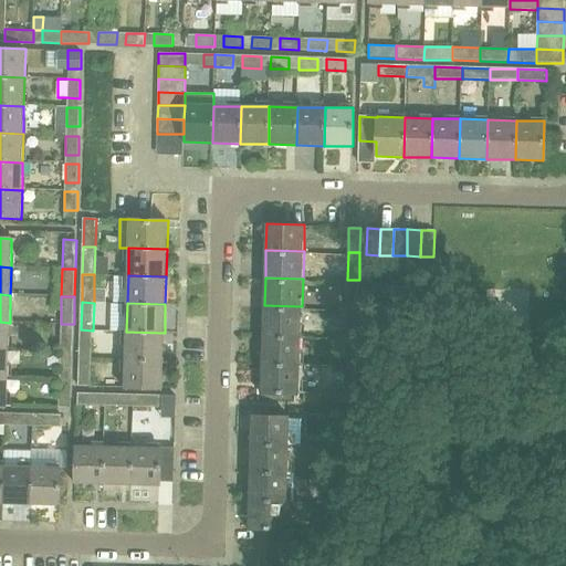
[(301,334),(302,306),(264,305),(263,333),(301,334)]
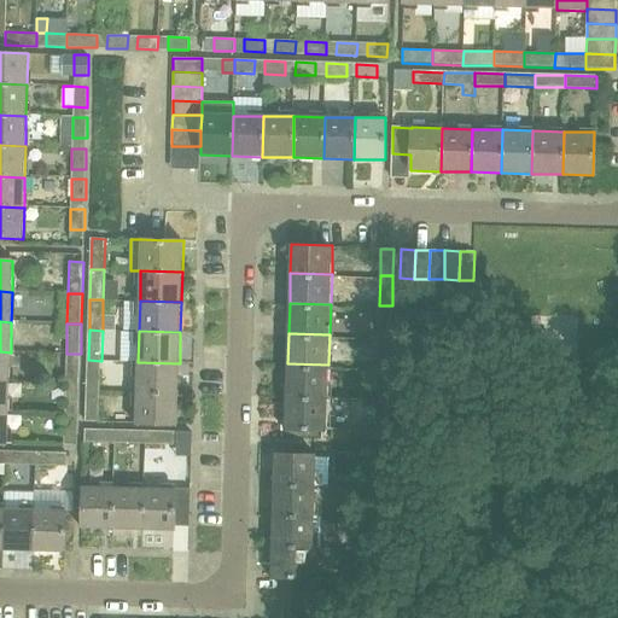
[(0,351),(0,382),(10,383),(11,353),(0,351)]
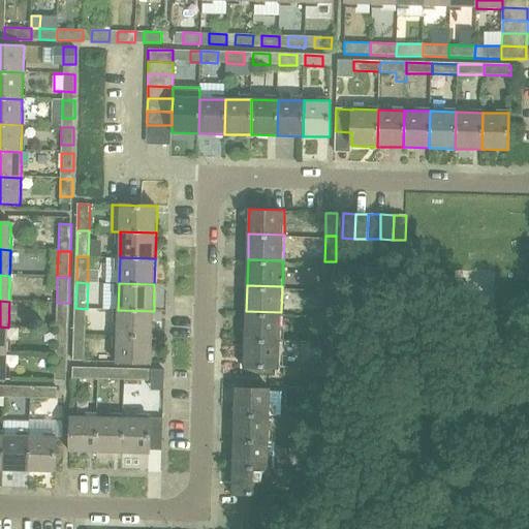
[(57,303),(56,329),(68,329),(69,303),(57,303)]
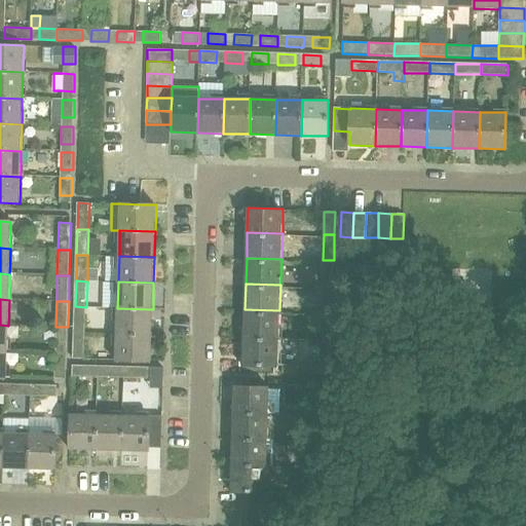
[(86,307),(75,306),(74,333),(85,333),(86,307)]
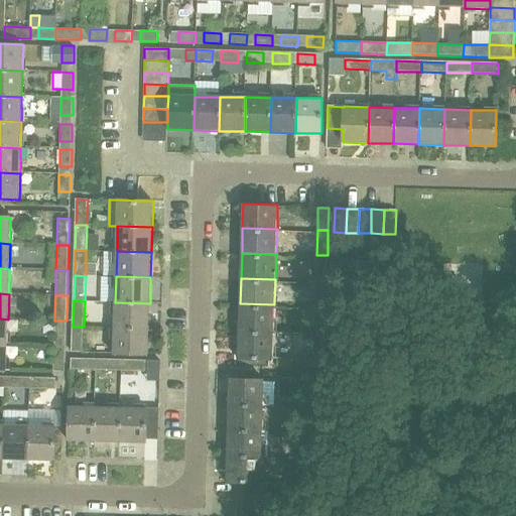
[(149,329),(150,303),(115,302),(114,328),(149,329)]
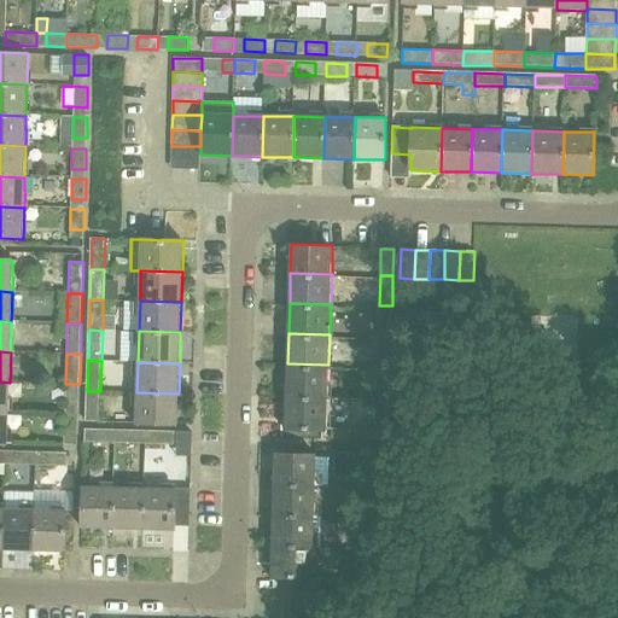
[(328,365),(287,363),(286,394),(328,395),(328,365)]
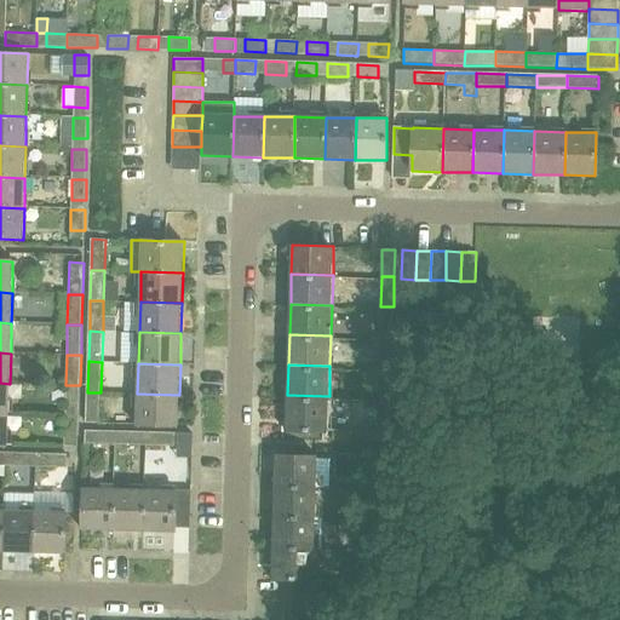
[(379,367),(378,397),(391,397),(391,367),(379,367)]
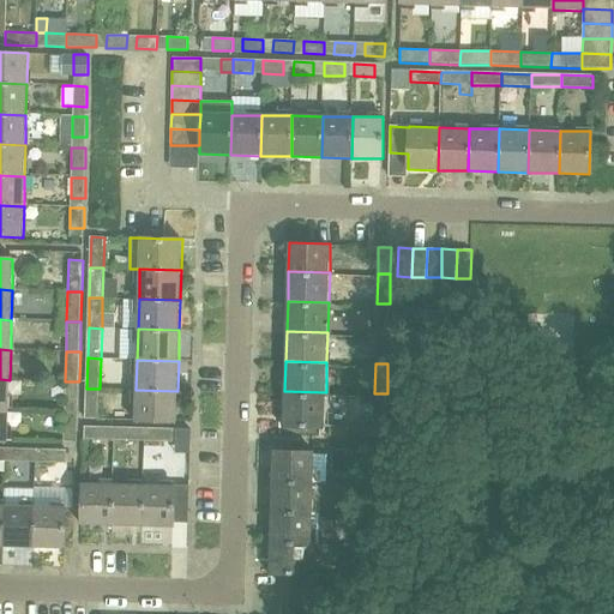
[(0,379),(0,409),(8,410),(10,380),(0,379)]
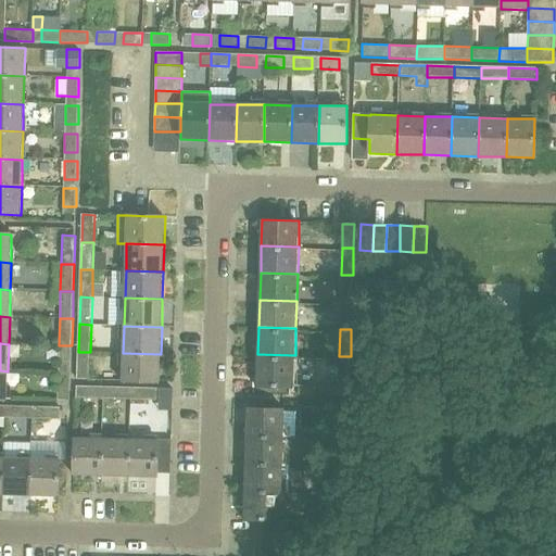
[(59,345),(59,373),(71,373),(72,345),(59,345)]
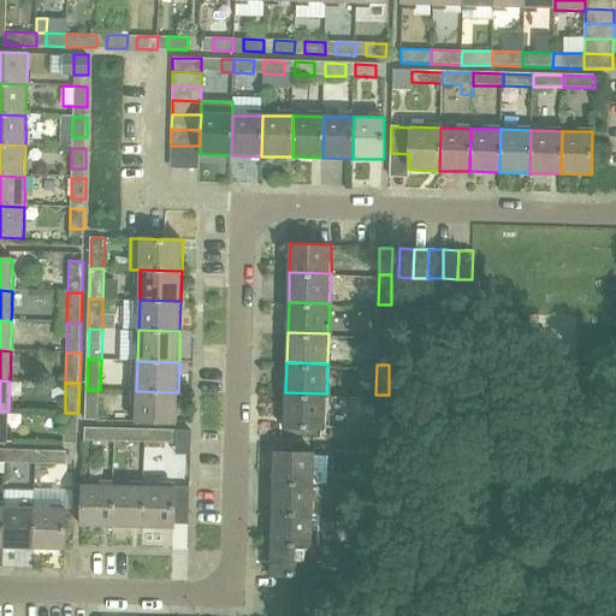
[(87,390),(86,420),(99,421),(100,390),(87,390)]
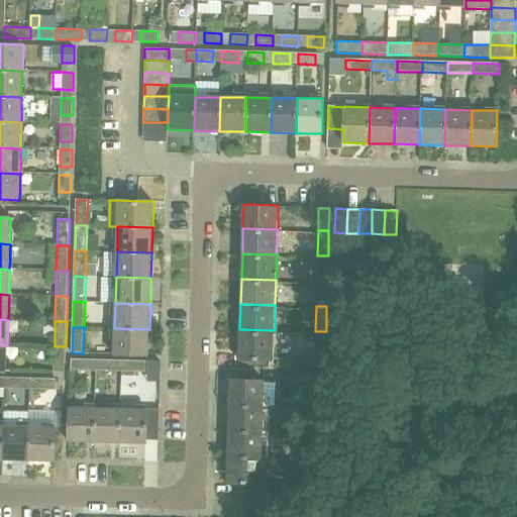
[(148,355),(149,329),(114,328),(114,354),(148,355)]
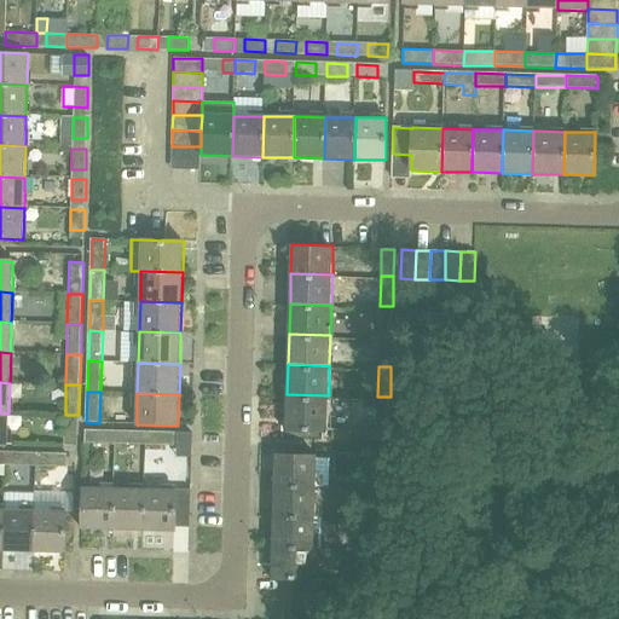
[(328,429),(329,395),(287,394),(285,428),(328,429)]
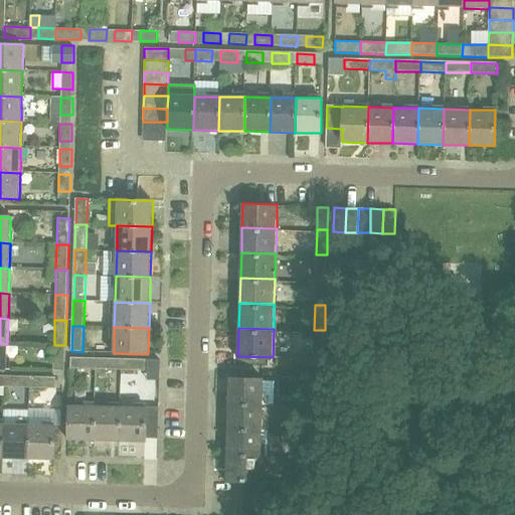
[(65,345),(54,345),(53,371),(65,371),(65,345)]
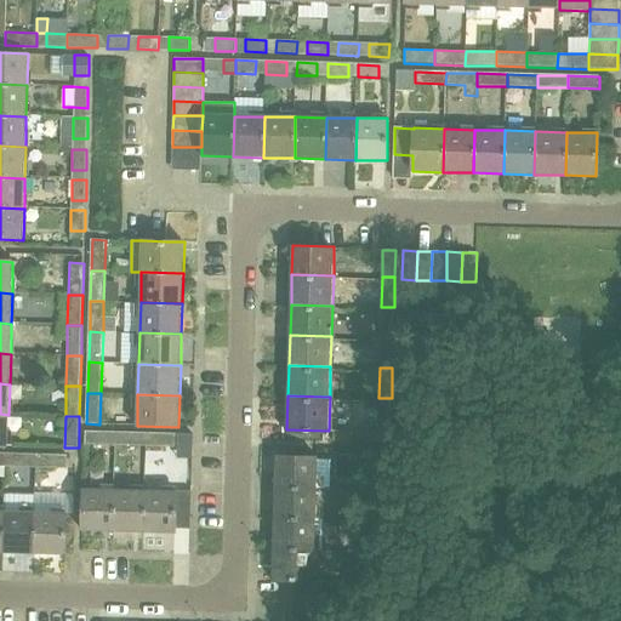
[(86,444),(110,445),(117,445),(117,433),(86,432),(86,444)]
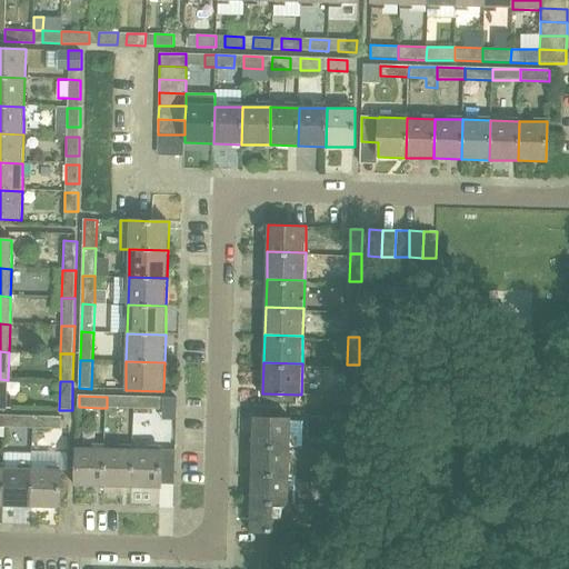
[(107,408),(135,409),(135,397),(107,397),(107,408)]
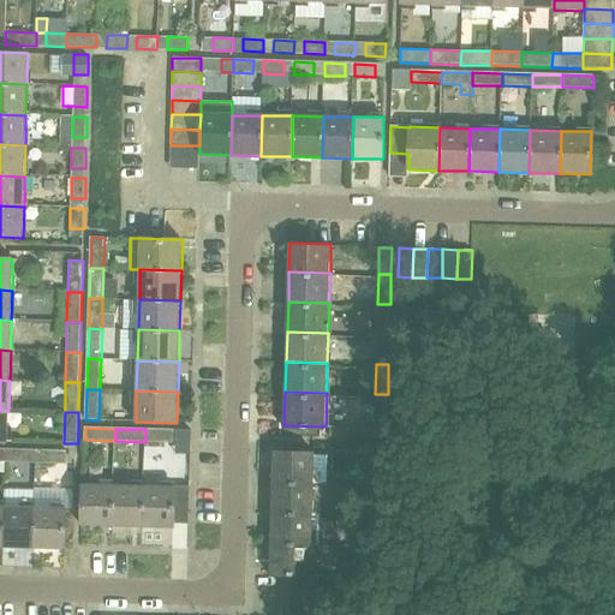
[(187,430),(145,429),(145,442),(187,443),(187,430)]
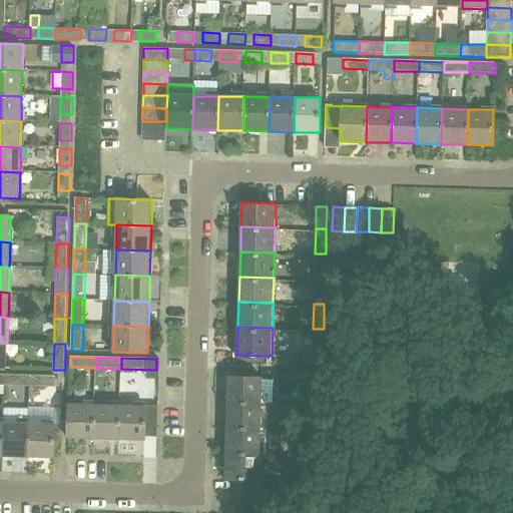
[(30,376),(5,375),(4,386),(30,387),(30,376)]
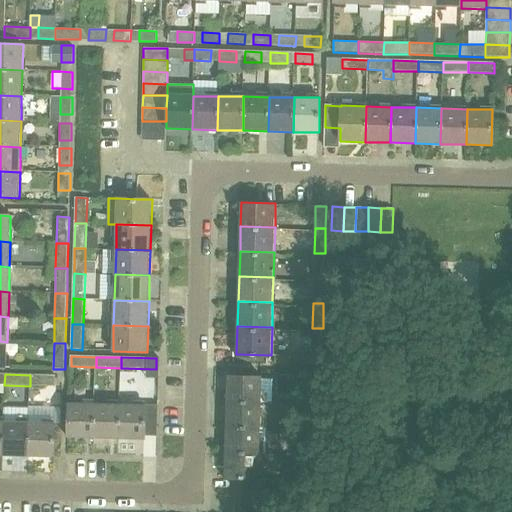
[(56,376),(30,375),(30,386),(56,386),(56,376)]
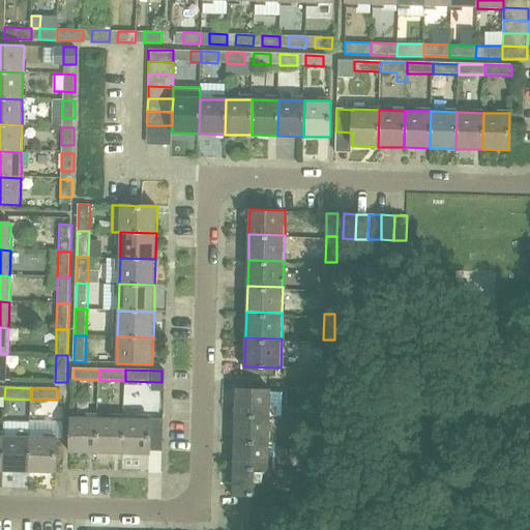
[(235,413),(271,414),(272,389),(236,388),(235,413)]
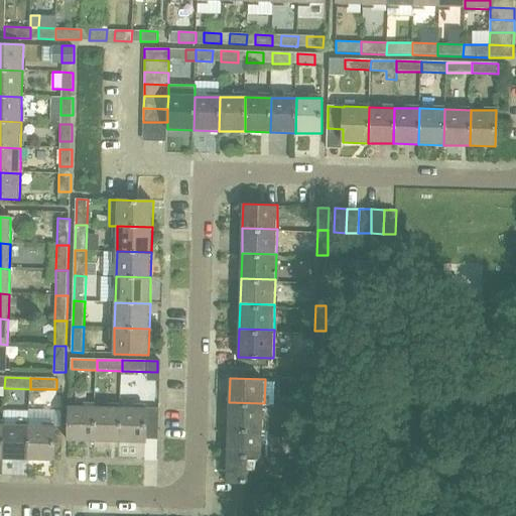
[(263,428),(264,403),(229,402),(228,427),(263,428)]
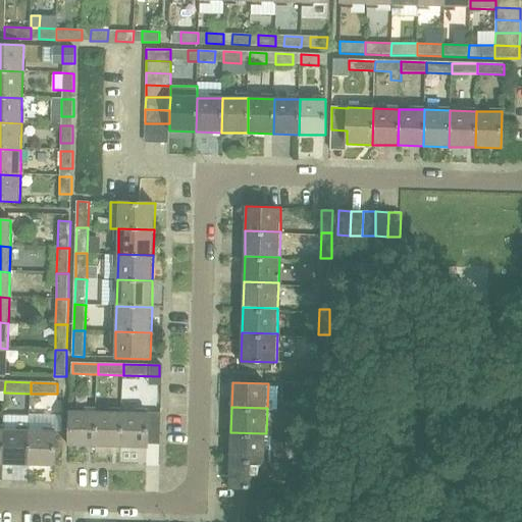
[(71,410),(69,447),(96,447),(97,411),(71,410)]
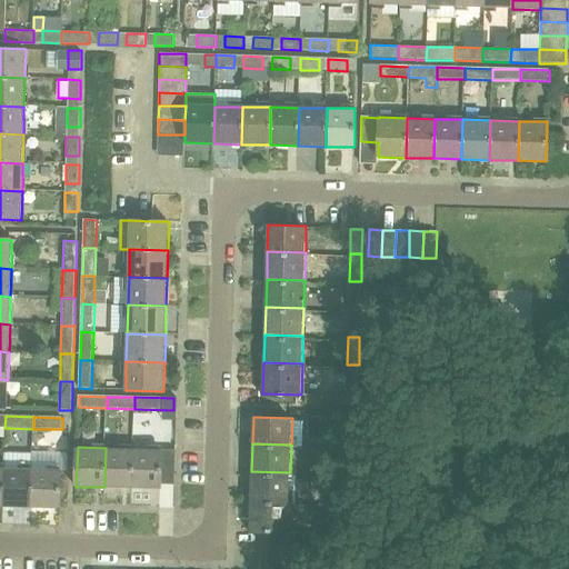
[(105,487),(132,488),(133,449),(106,448),(105,487)]
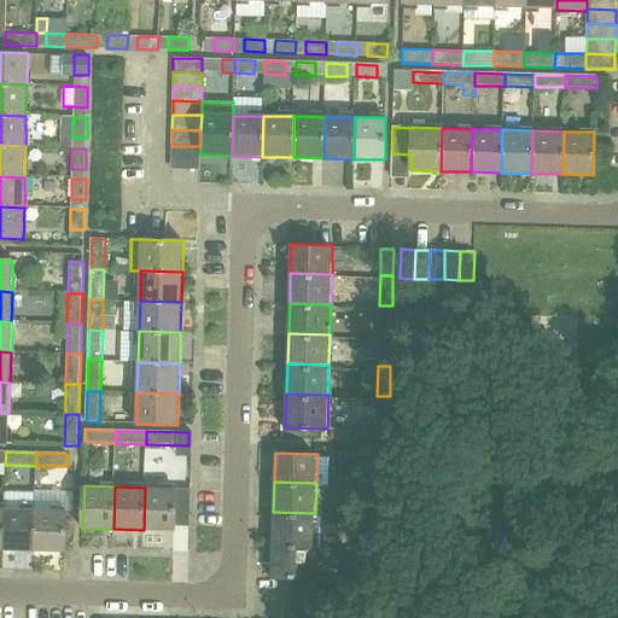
[(145,488),(144,530),(174,531),(175,488),(145,488)]
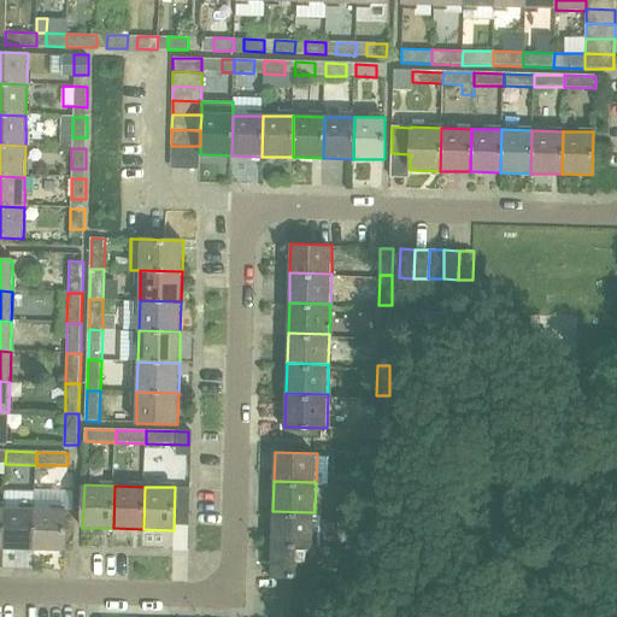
[(3,548),(34,550),(35,509),(4,507),(3,548)]
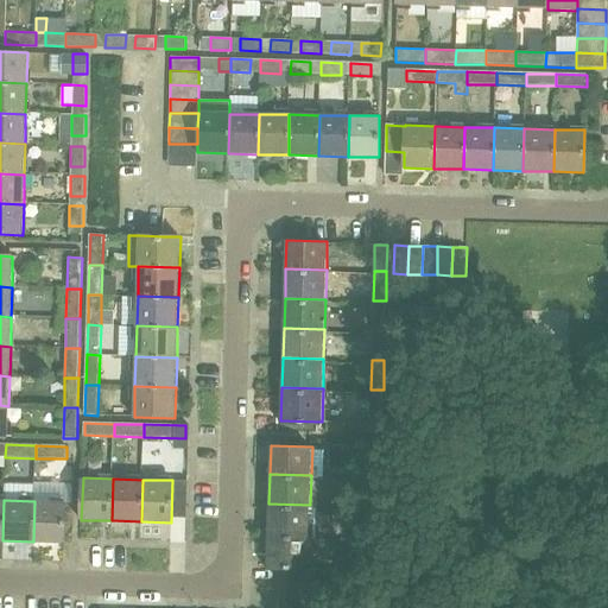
[(64,543),(65,502),(35,501),(33,542),(64,543)]
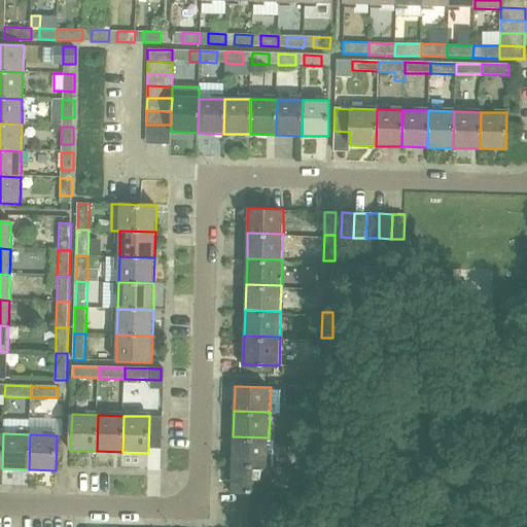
[(268,463),(269,437),(233,436),(233,462),(268,463)]
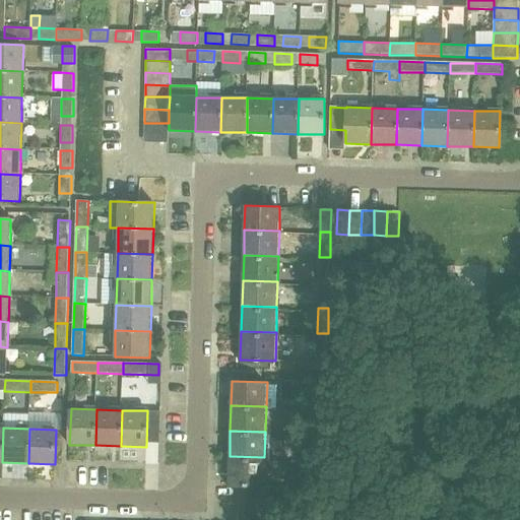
[(229,485),(246,485),(263,486),(264,457),(230,456),(229,485)]
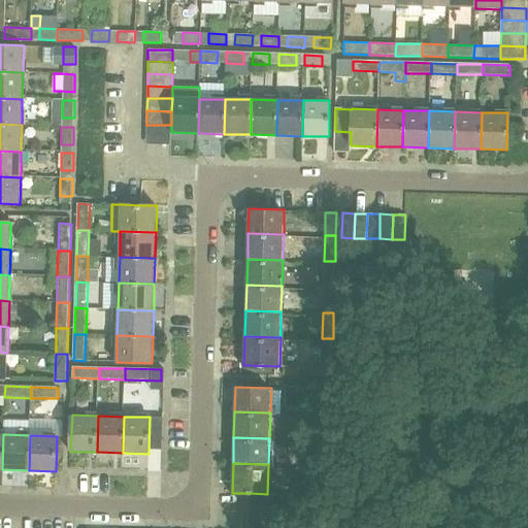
[(250,493),(250,505),(273,506),(274,494),(267,494),(250,493)]
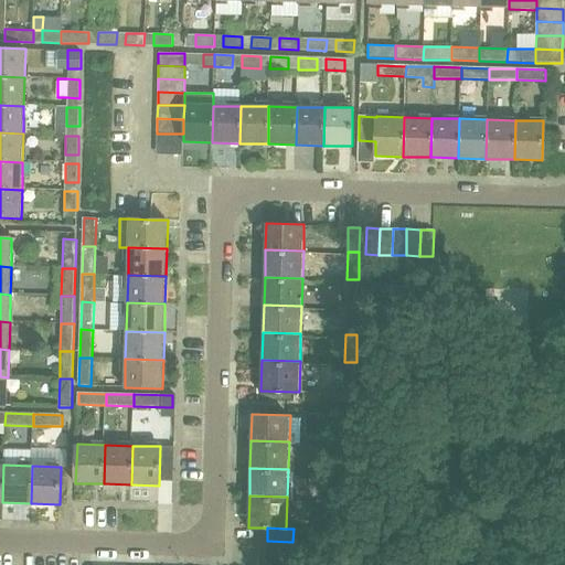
[(292,555),(292,542),(267,541),(266,554),(292,555)]
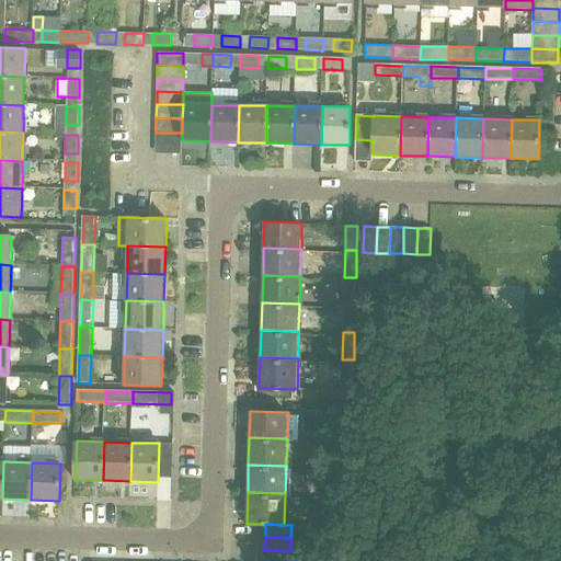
[(264,550),(264,560),(289,560),(290,551),(264,550)]
